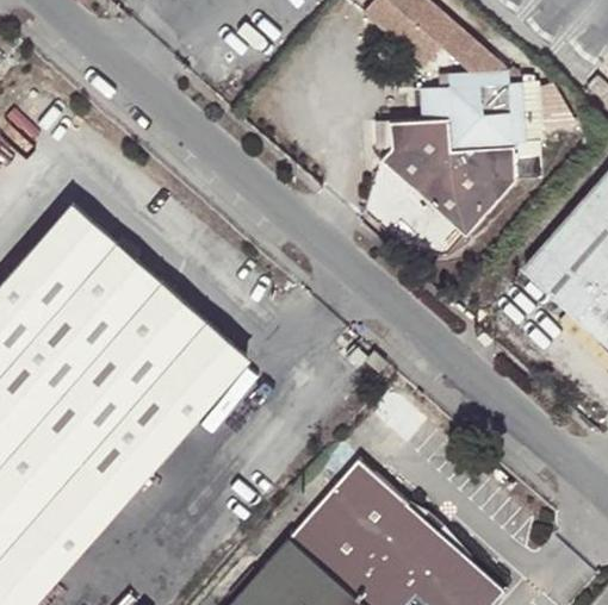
[(440,49),(471,76),(438,78),(439,89),(420,91),(421,122),(388,123),(389,149),(378,161),(464,236),(514,179),(541,176),(538,125),(535,88),(535,83),(509,85),(508,73),(425,0),(374,0),(363,14),(423,68),(440,49)]
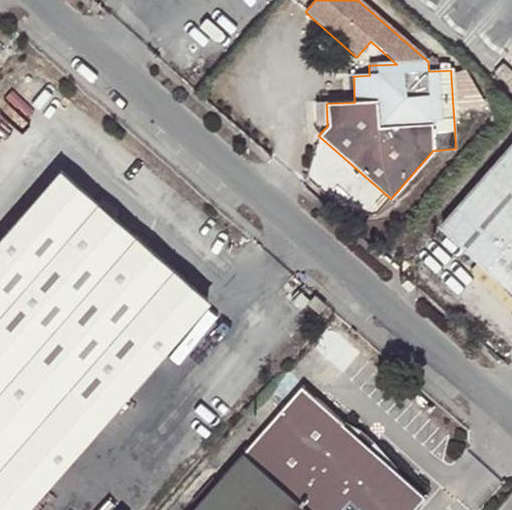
[(451,74),(453,105),(484,103),(465,70),(451,74)]
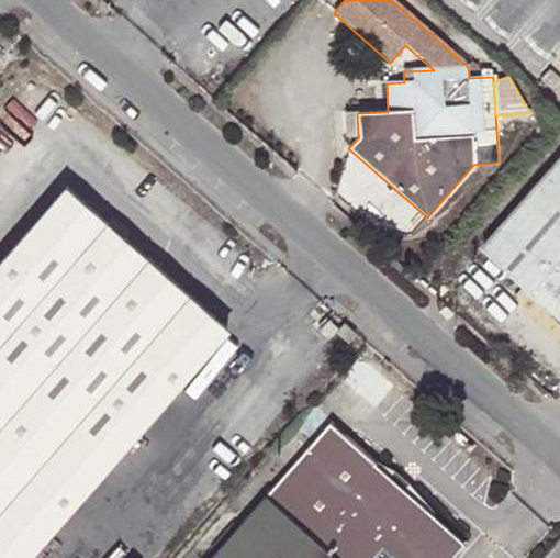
[(559,157),(480,248),(559,317),(559,157)]
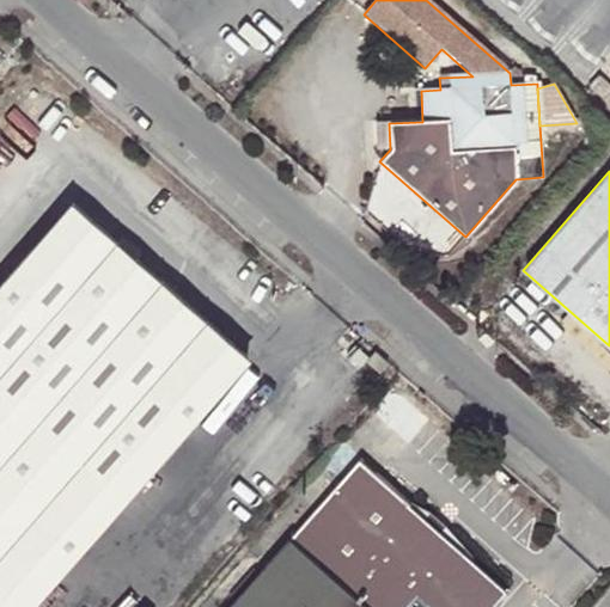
[(72,204),(0,287),(0,384),(128,497),(249,360),(72,204)]
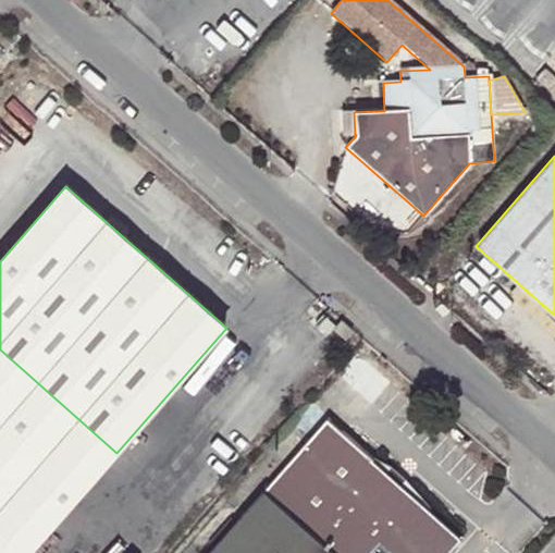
[(448,317),(440,309),(435,314),(444,322),(448,317)]
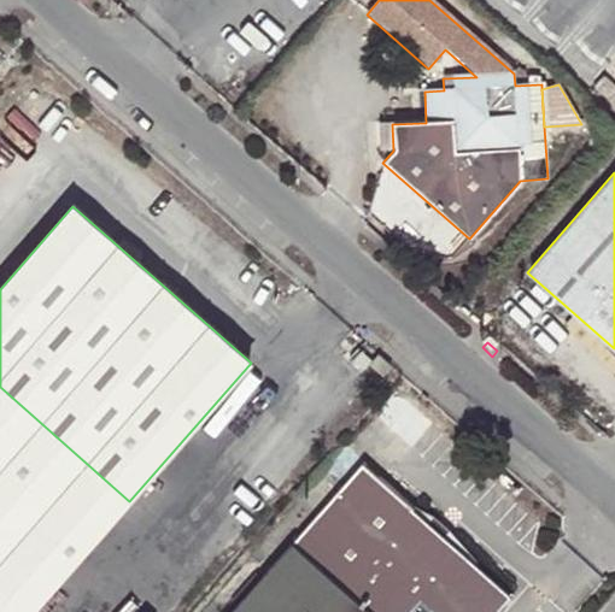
[(381,377),(390,368),(375,354),(367,364),(381,377)]
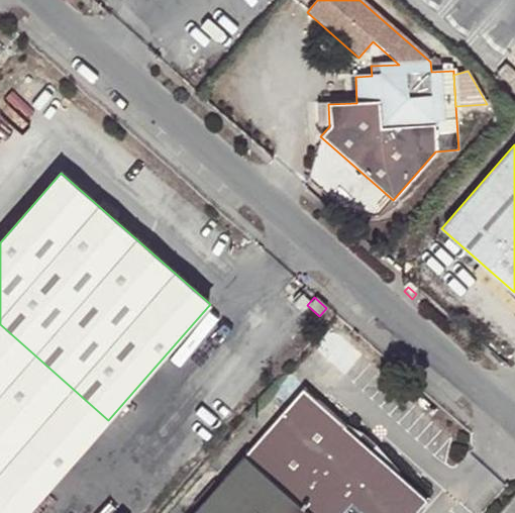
[(25,512),(108,420),(0,324),(0,512),(25,512)]
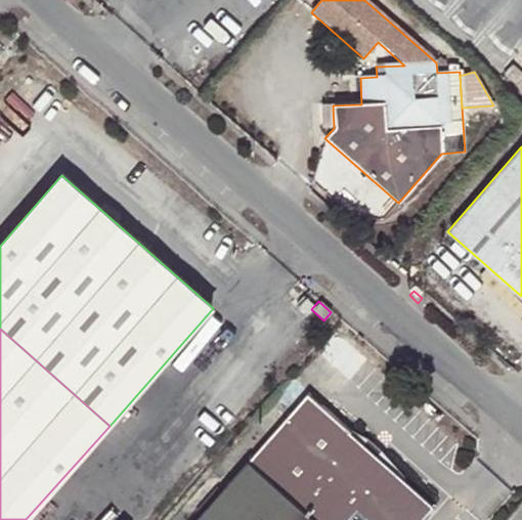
[(307,395),(197,519),(349,519),(357,510),(368,519),(418,519),(429,508),(349,437),(352,434),(307,395)]
